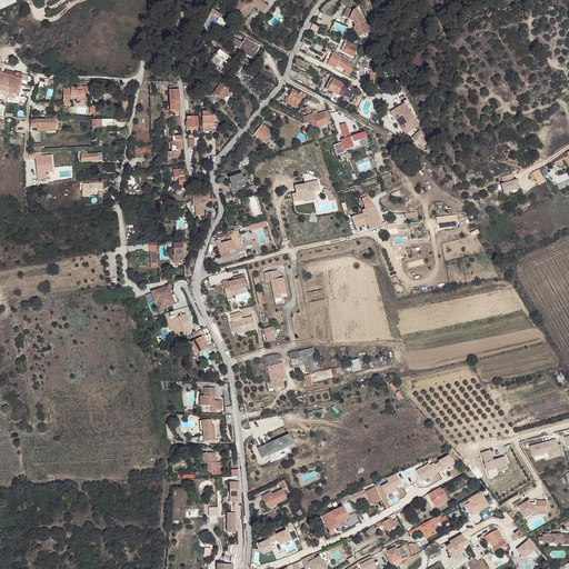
[(15,0),(0,0),(0,9),(16,3),(15,0)]
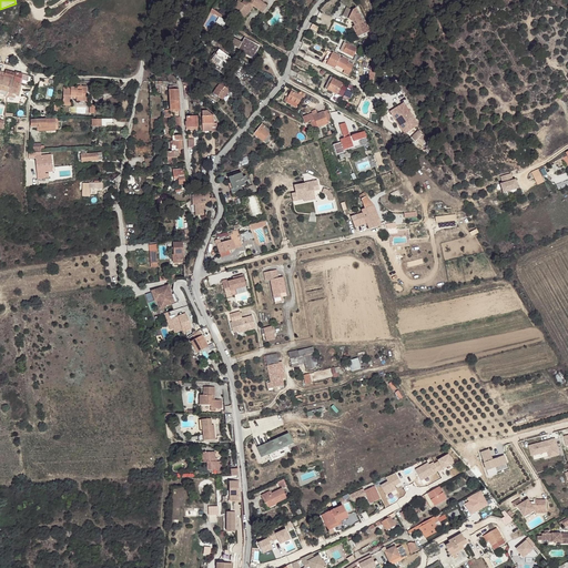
[(237,7),(237,9),(233,16),(232,14),(231,16),(236,20),(236,21),(240,24),(246,14),(247,16),(251,10),(249,8),(251,4),(253,7),(256,9),(261,1),(259,0),(243,0),(242,3),(237,1),(235,6),(237,7)]
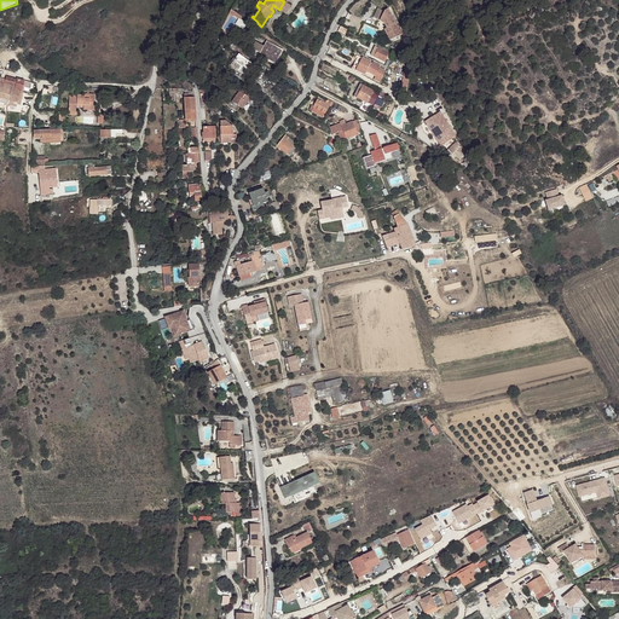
[(284,1),(279,10),(285,13),(290,6),(284,1)]
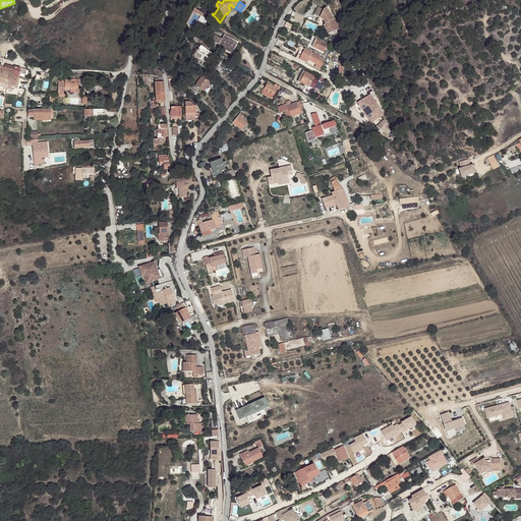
[(317,7),(313,14),(320,17),(324,20),(326,23),(324,24),(328,34),(339,29),(336,21),(334,21),(327,7),(324,9),(317,7)]
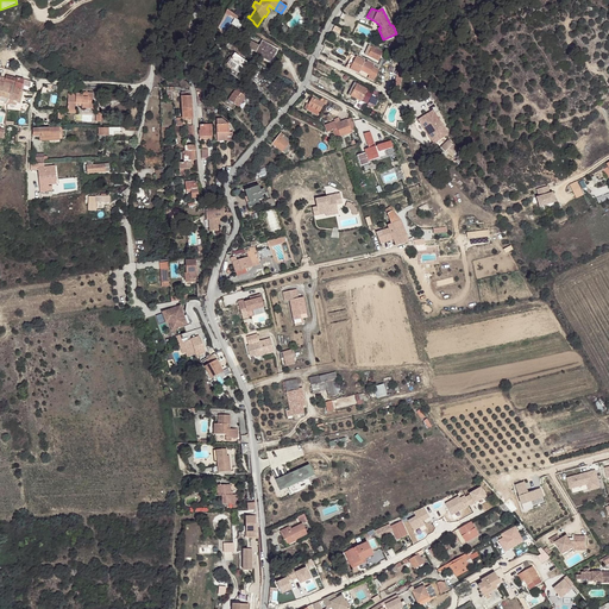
[(237,19),(238,17),(227,10),(225,12),(236,18),(237,19)]
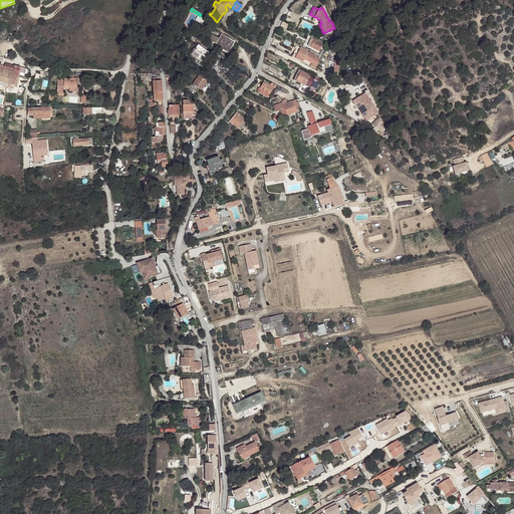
[(205,20),(200,16),(199,15),(196,20),(202,24),(205,20)]
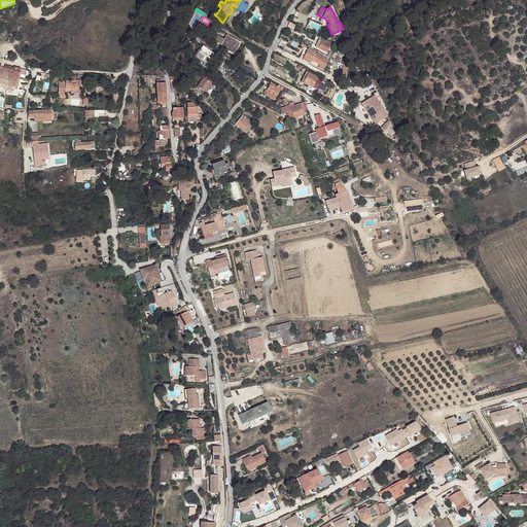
[(237,49),(240,42),(227,36),(225,39),(217,35),(213,42),(217,44),(218,43),(221,45),(221,46),(227,50),(226,51),(232,54),(235,57),(239,50),(237,49)]
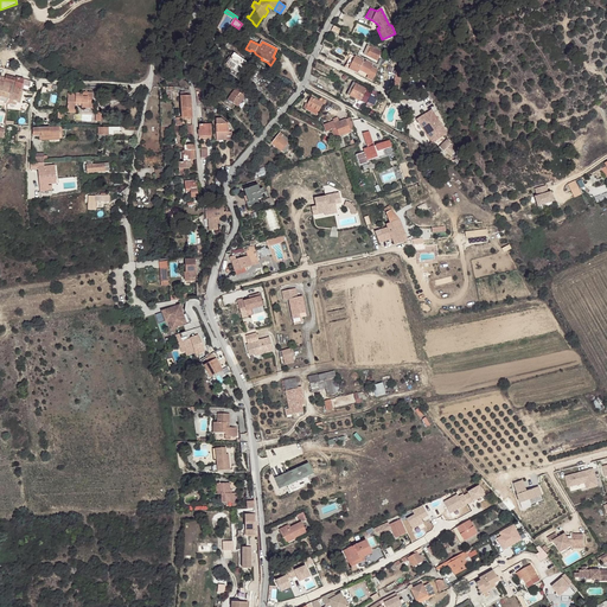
[(368,45),(364,55),(377,61),(381,51),(368,45)]
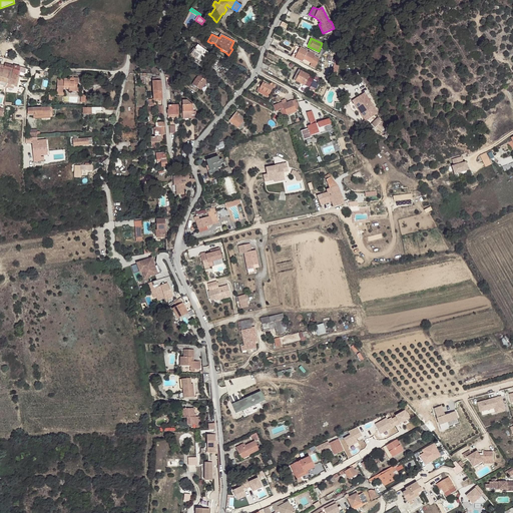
[(195,50),(191,55),(199,60),(209,67),(216,58),(210,53),(209,54),(197,46),(195,50)]
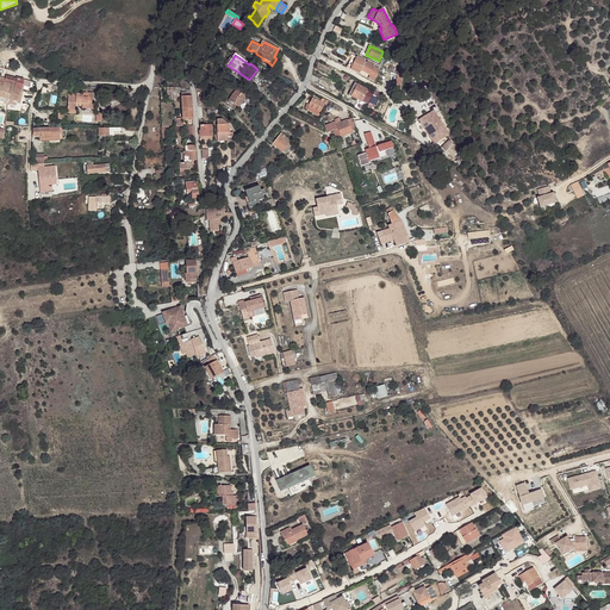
[(374,67),(375,64),(367,61),(367,63),(366,62),(366,61),(353,55),(347,68),(354,72),(355,70),(360,73),(361,70),(369,75),(375,78),(379,70),(374,67)]
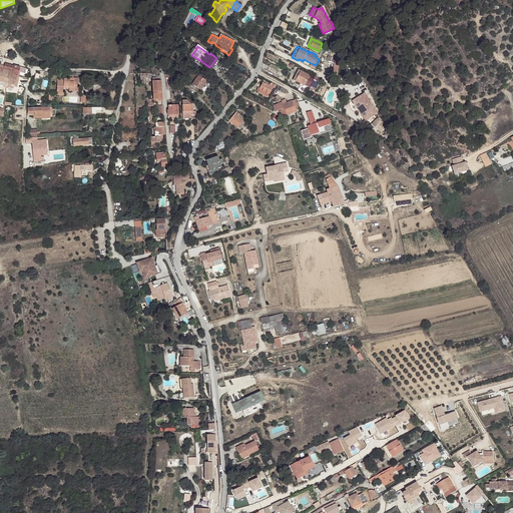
[(191,55),(195,50),(193,48),(188,55),(198,62),(199,60),(191,55)]
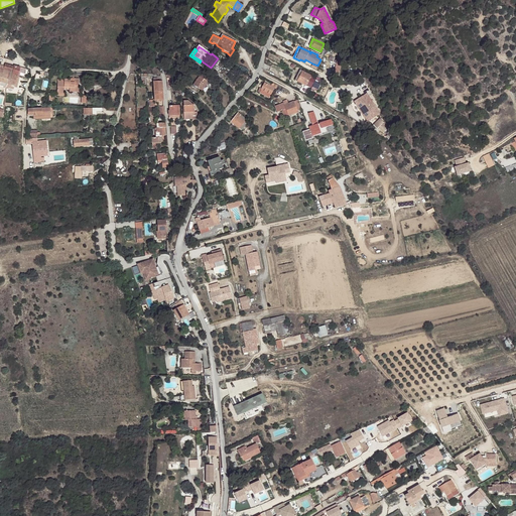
[(5,67),(4,68),(0,67),(0,81),(0,82),(0,85),(6,87),(7,84),(16,86),(19,73),(24,73),(25,69),(14,66),(14,67),(5,65),(5,67)]
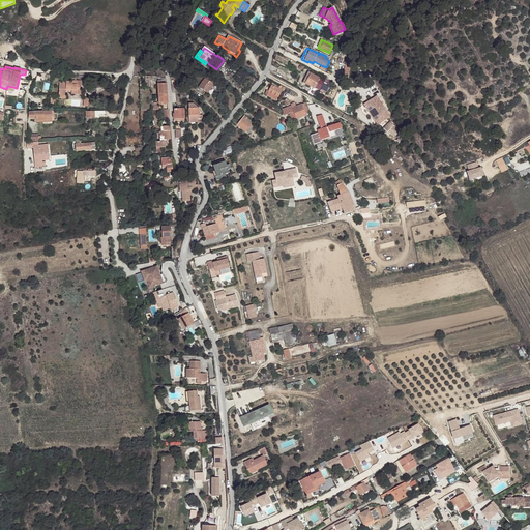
[(311,72),(305,83),(315,88),(315,87),(321,90),(324,82),(319,79),(320,78),(311,72)]
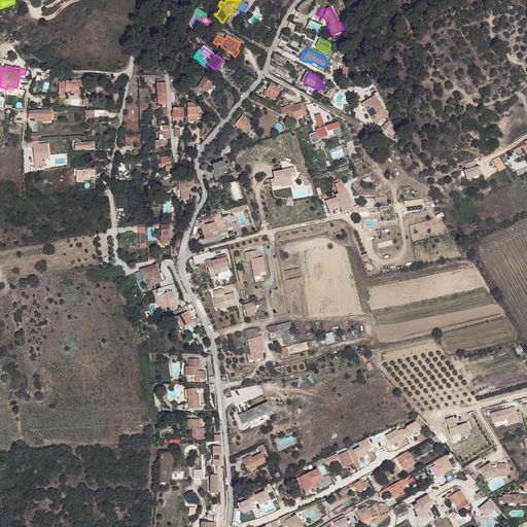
[(204,77),(197,88),(200,90),(201,89),(203,90),(206,93),(213,84),(204,77)]
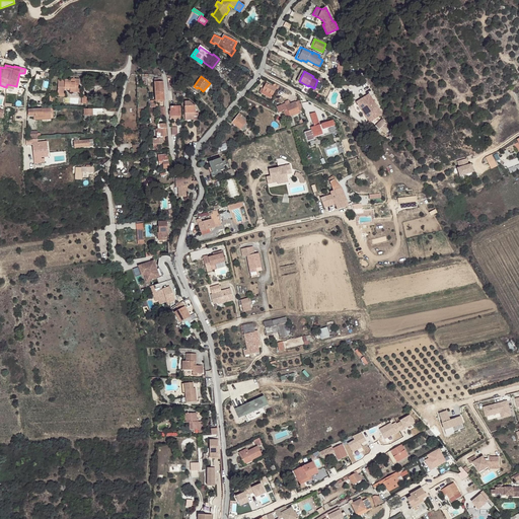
[(319,93),(325,80),(319,77),(317,80),(314,88),(313,90),(319,93)]
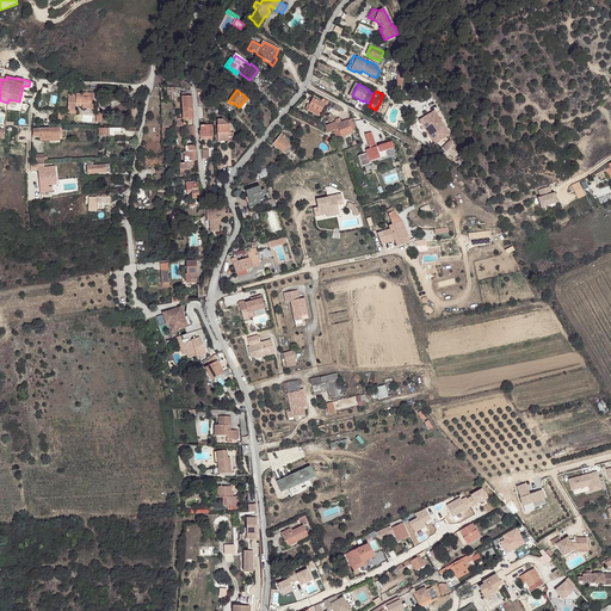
[(184,118),(193,118),(192,96),(186,97),(186,92),(181,93),(184,118)]
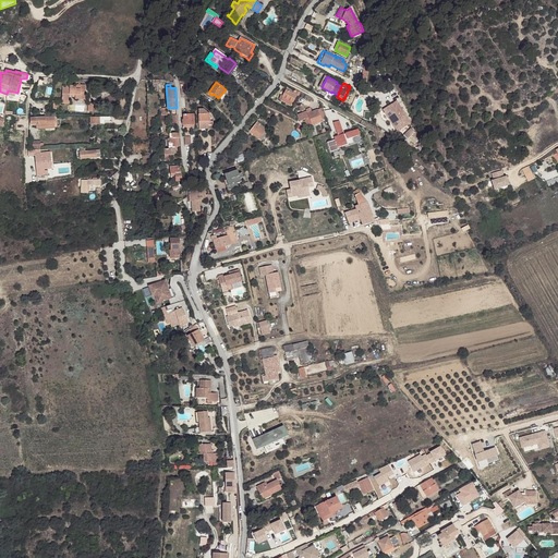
[(76,86),(70,86),(70,89),(62,89),(62,101),(70,101),(70,96),(70,94),(75,95),(75,96),(75,99),(85,99),(85,85),(76,85),(76,86)]
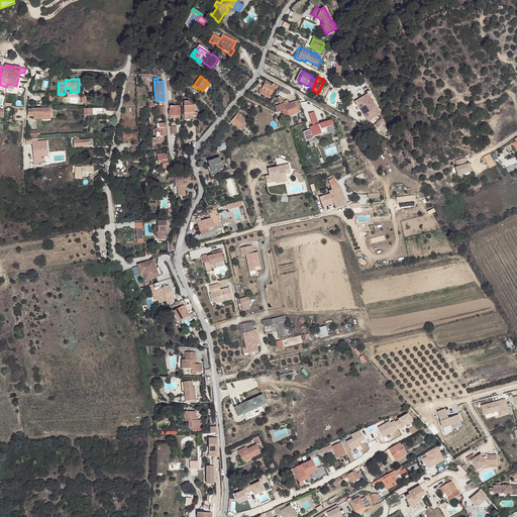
[(278,86),(274,83),(272,87),(265,83),(262,89),(261,88),(259,92),(266,95),(268,93),(272,95),(275,88),(277,89),(278,86)]
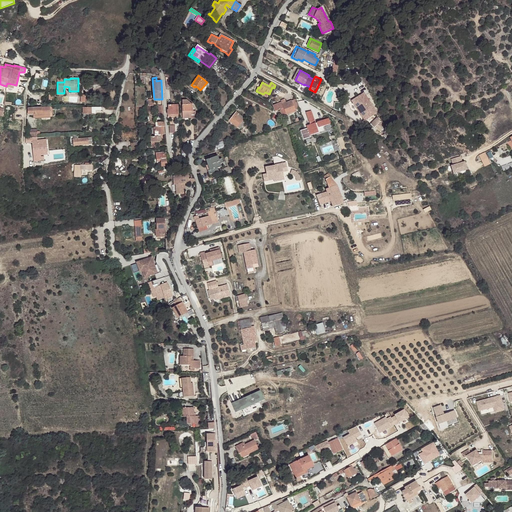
[(285,99),(281,101),(282,102),(273,106),(275,111),(279,110),(282,108),(284,112),(285,112),(287,115),(296,111),(295,110),(299,109),(296,99),(292,101),(291,101),(286,103),(285,99)]
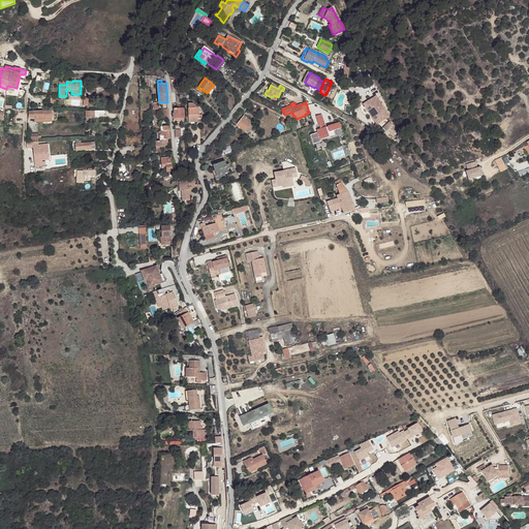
[(188,109),(189,122),(196,122),(196,118),(203,118),(201,115),(199,115),(199,107),(198,107),(193,103),(188,104),(189,109),(188,109)]
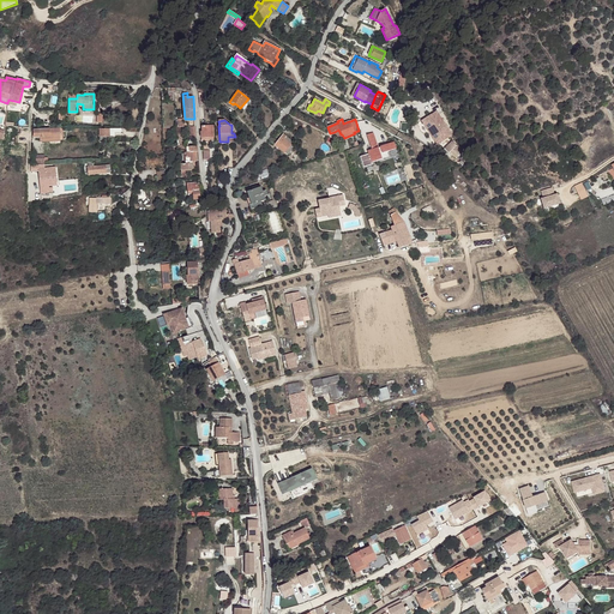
[(214,139),(212,126),(202,126),(203,132),(200,132),(202,142),(210,142),(210,139),(214,139)]
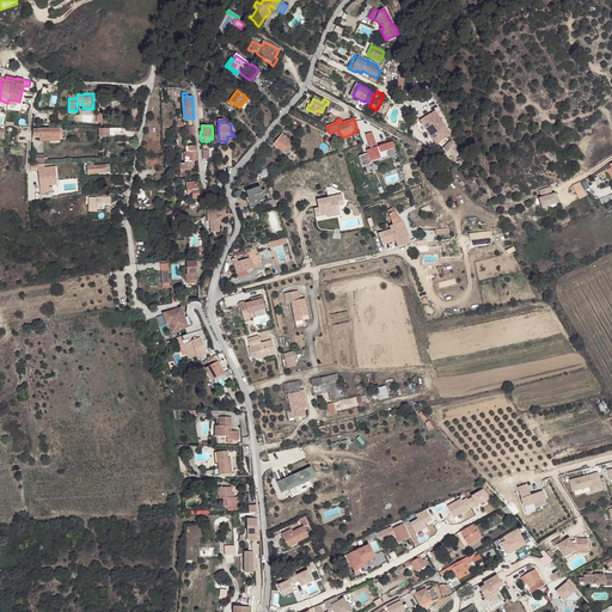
[(49,129),(34,130),(34,136),(49,136),(49,139),(60,139),(60,134),(62,134),(62,128),(49,128),(49,129)]
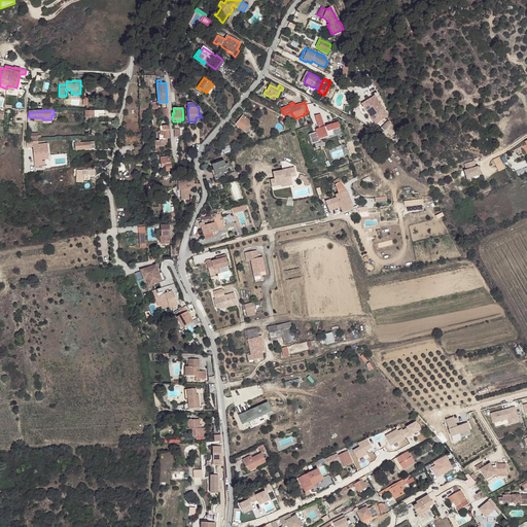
[(243,114),(236,125),(244,131),(247,133),(252,126),(250,124),(244,119),(246,117),(243,114)]
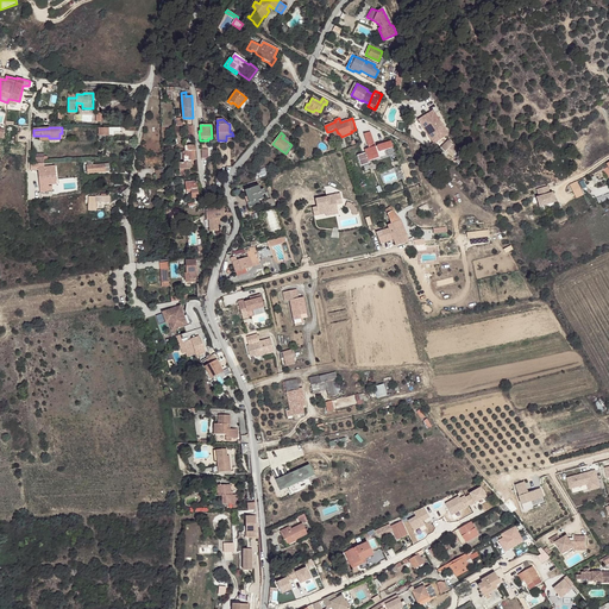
[(385,155),(383,150),(384,150),(393,148),(390,142),(377,146),(377,148),(376,149),(375,146),(370,132),(364,135),(369,149),(365,150),(365,152),(357,156),(360,167),(370,163),(369,161),(380,157),(378,157),(385,155)]
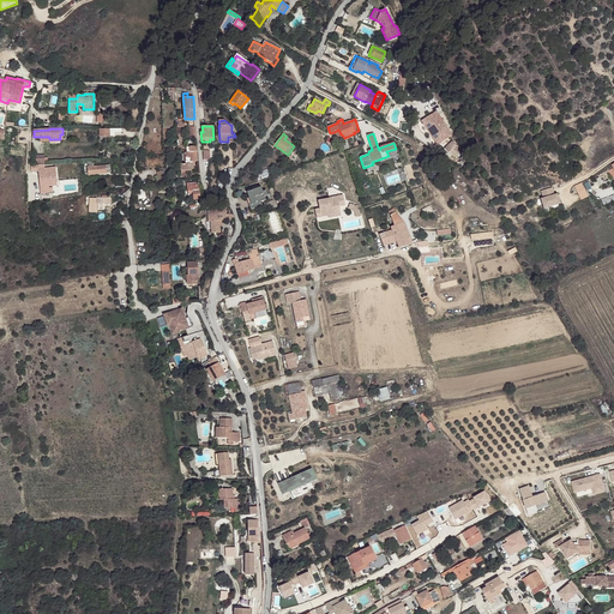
[(452,142),(445,149),(449,154),(450,151),(456,158),(463,151),(457,145),(457,146),(452,142)]
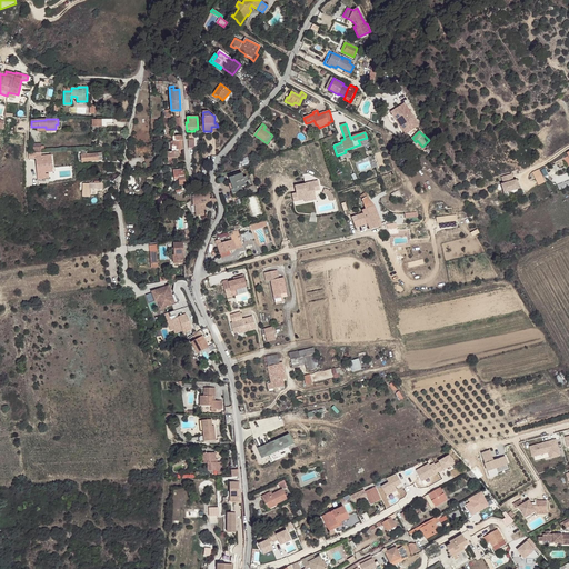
[(182,149),(182,140),(173,141),(171,141),(171,152),(168,152),(168,158),(175,158),(178,158),(177,157),(179,157),(179,152),(180,152),(180,150),(182,149)]
